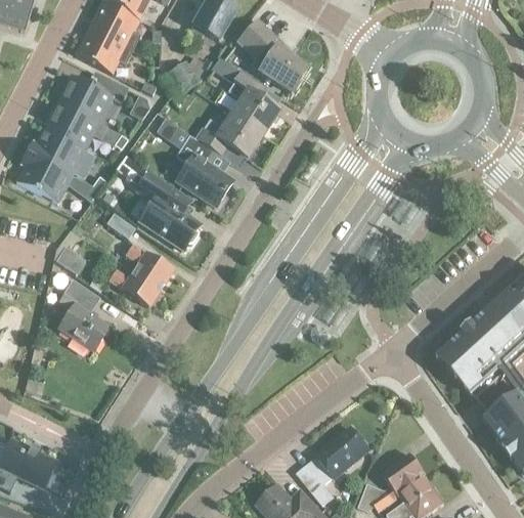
[(0,0),(0,24),(25,31),(34,0),(0,0)]
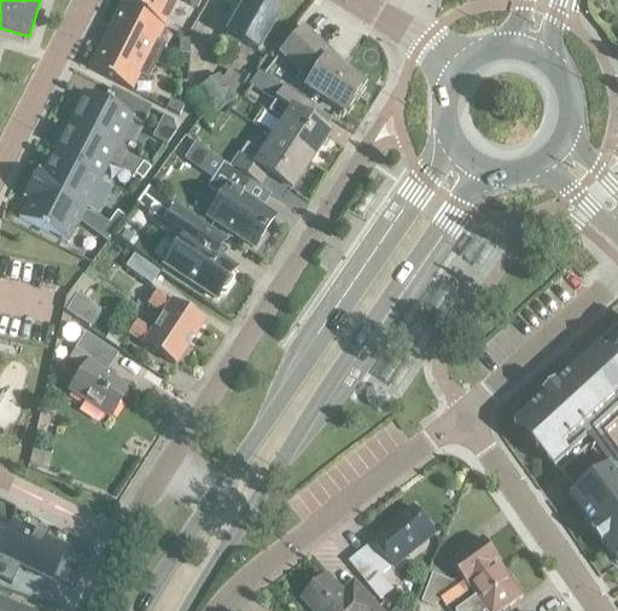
[(121,0),(104,31),(156,58),(164,41),(161,40),(157,38),(164,22),(121,0)]
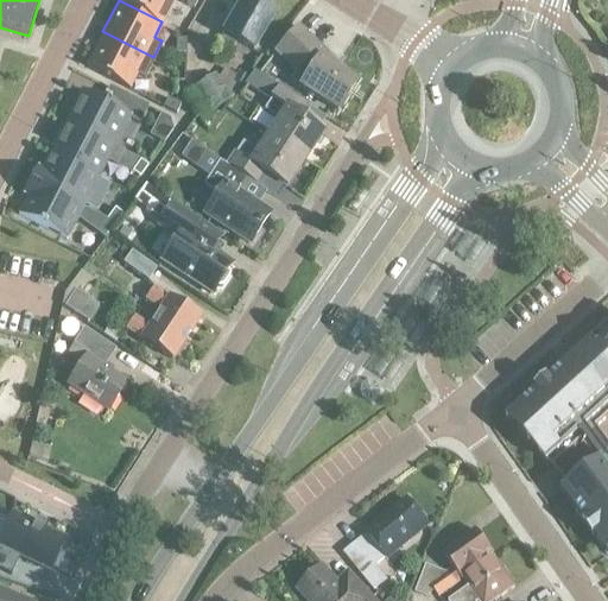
[(119,0),(162,21),(172,0),(119,0)]
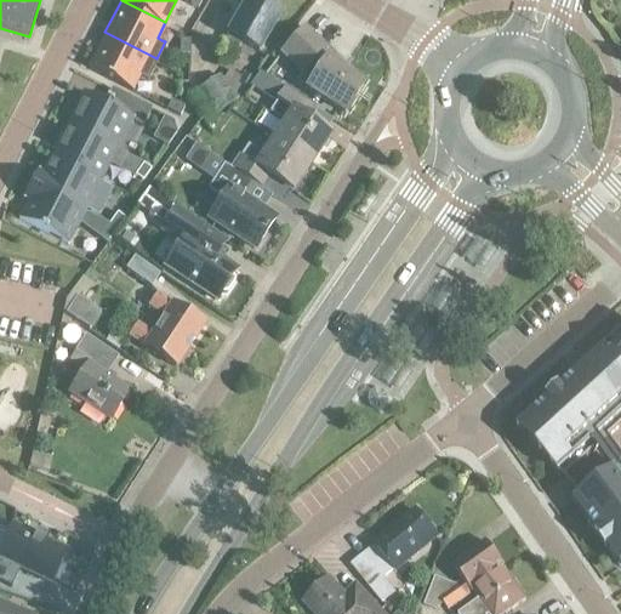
[(246,0),(229,29),(228,28),(220,43),(234,51),(243,37),(260,46),(281,10),(265,0),(246,0)]
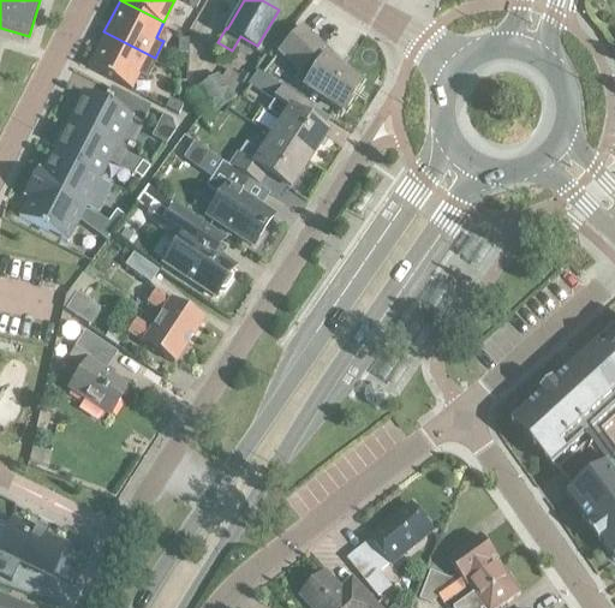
[(360,81),(342,69),(348,63),(303,19),(278,47),(298,66),(309,77),(305,84),(342,108),(360,81)]
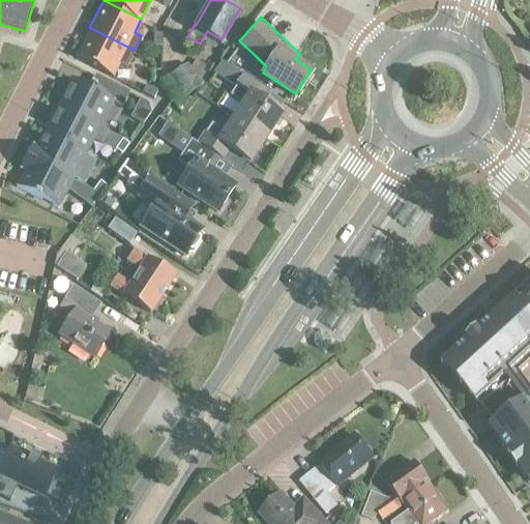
[(89,27),(76,54),(113,74),(120,60),(126,63),(134,50),(89,27)]
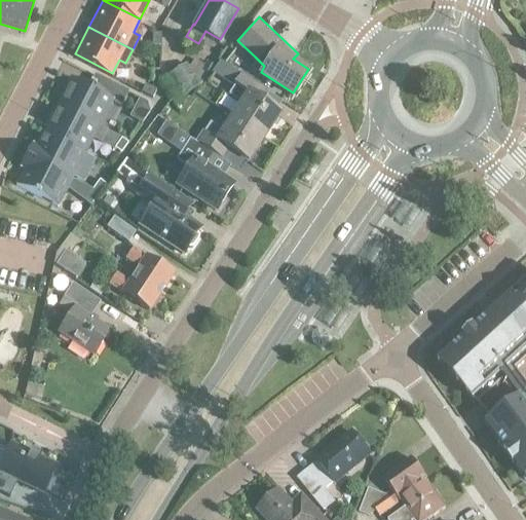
[(153,30),(152,42),(160,42),(161,30),(153,30)]
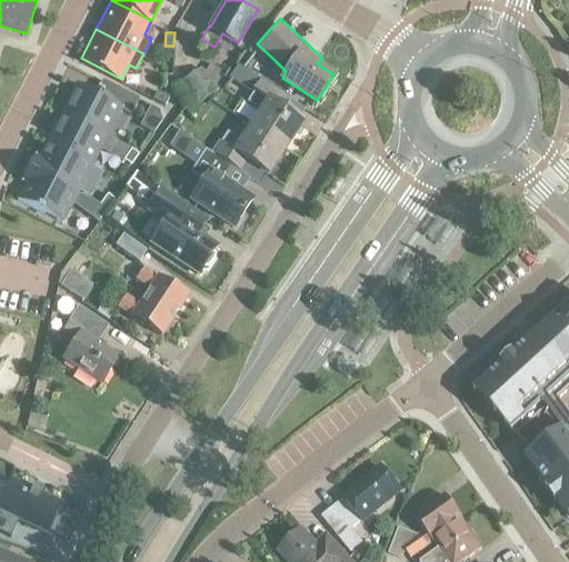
[(221,67),(219,71),(226,77),(232,67),(223,60),(221,66),(221,67)]
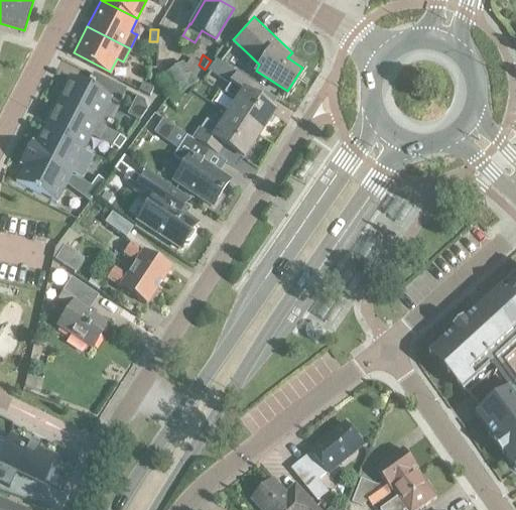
[(183,57),(165,70),(178,90),(186,85),(197,79),(183,57)]
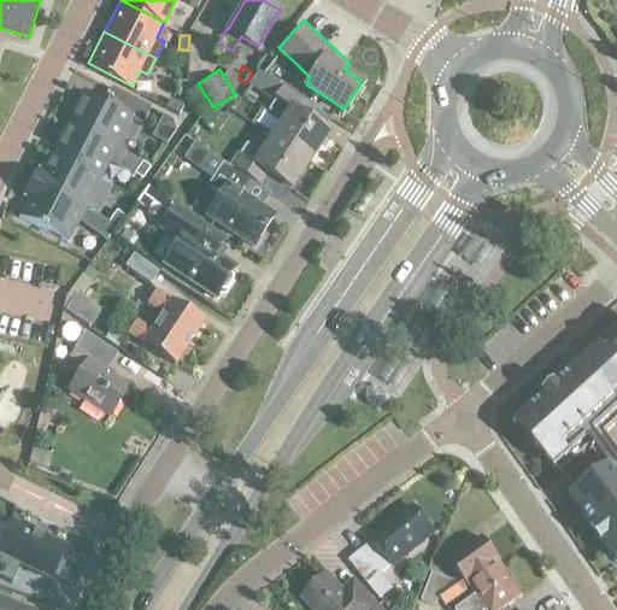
[(315,101),(283,81),(266,107),(285,118),(274,135),(311,159),(329,132),(305,116),(315,101)]
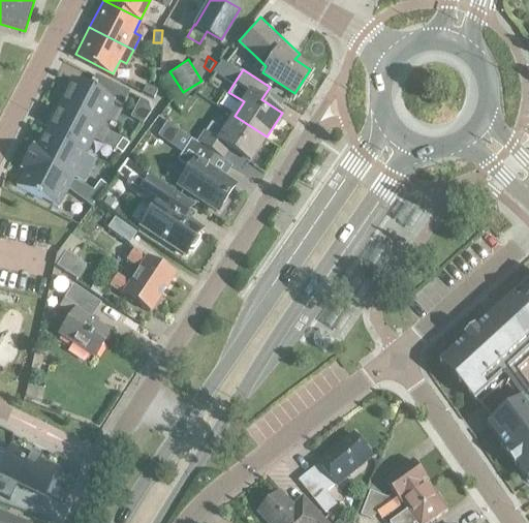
[(72,74),(58,102),(99,124),(113,97),(122,102),(128,89),(95,71),(90,84),(72,74)]
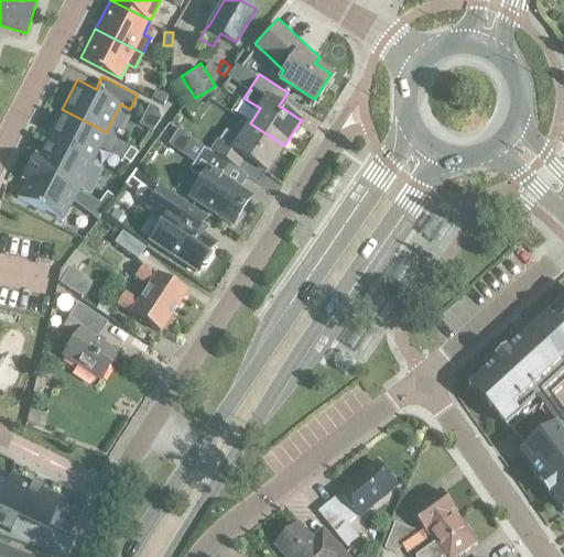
[(155,86),(151,95),(163,100),(167,93),(155,86)]
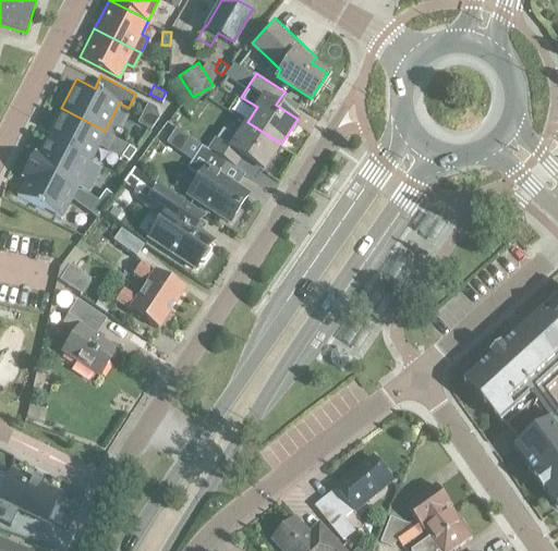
[(61,108),(47,135),(91,158),(105,131),(61,108)]
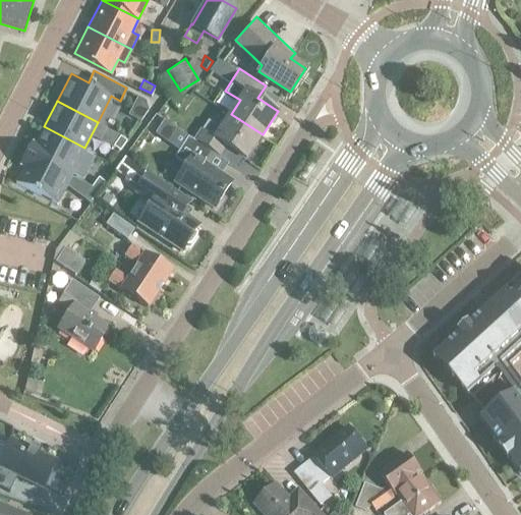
[(206,118),(194,134),(193,135),(213,149),(222,154),(228,145),(247,157),(263,134),(231,114),(222,128),(206,118)]
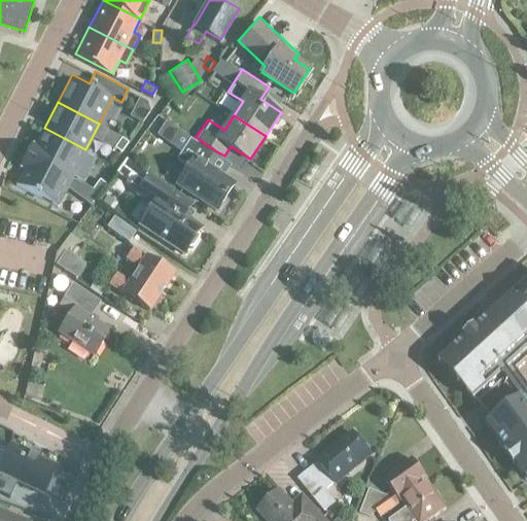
[(32,141),(26,152),(72,176),(85,149),(44,128),(36,143),(32,141)]
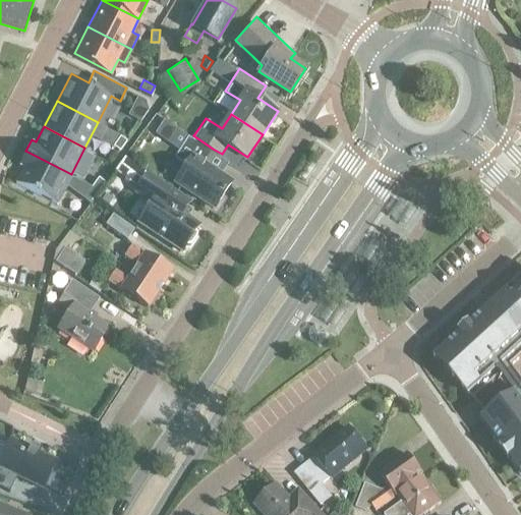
[(179,127),(170,140),(179,148),(175,153),(187,162),(176,179),(214,205),(232,178),(216,168),(205,160),(212,150),(179,127)]
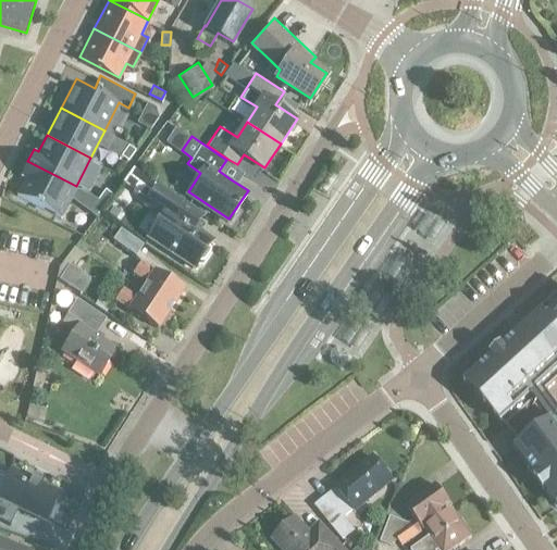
[(123,154),(131,160),(138,149),(131,144),(123,154)]
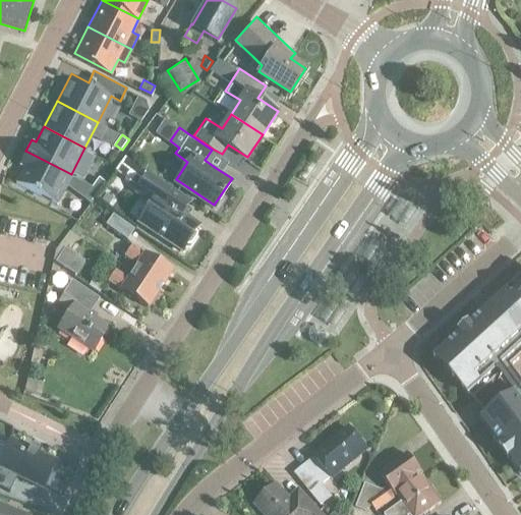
[(24,164),(16,179),(57,201),(71,174),(25,151),(20,162),(24,164)]
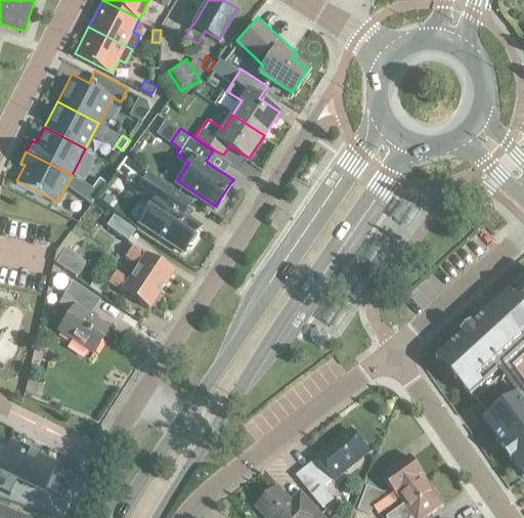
[(173,187),(172,187),(149,172),(138,189),(154,200),(140,220),(183,248),(186,243),(191,243),(199,232),(197,228),(201,222),(172,203),(169,207),(163,203),(173,187)]
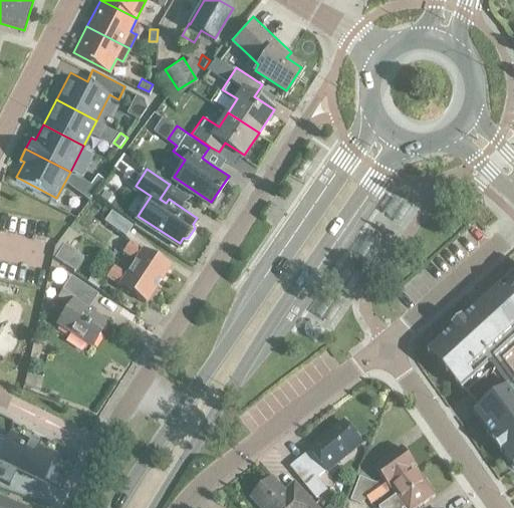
[(97,172),(90,182),(96,186),(103,176),(97,172)]
